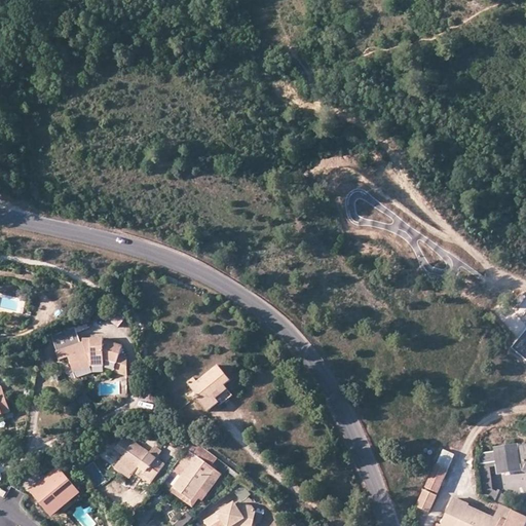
[(130,316),(121,311),(108,316),(121,328),(130,316)]
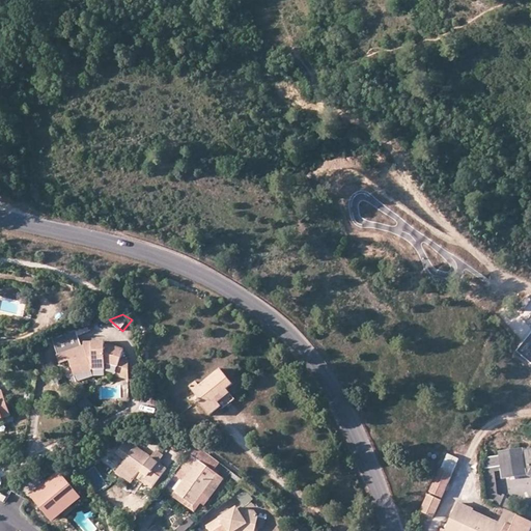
[(89,326),(78,330),(80,335),(91,331),(89,326)]
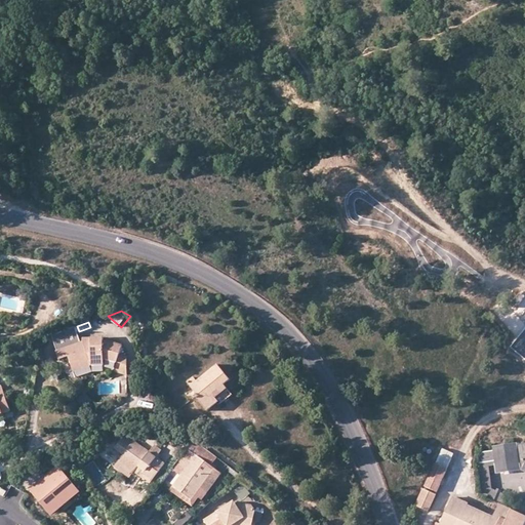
[(72,358),(75,368),(81,365),(83,371),(92,368),(107,368),(106,362),(110,361),(121,363),(122,356),(124,346),(111,341),(104,342),(104,338),(92,338),(92,341),(86,341),(83,342),(79,331),(77,326),(53,335),(58,352),(57,352),(61,362),(72,358)]
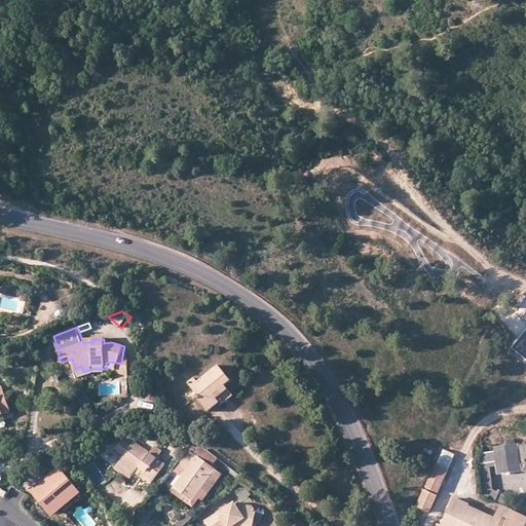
[(129,358),(122,357),(121,364),(119,373),(128,375),(129,358)]
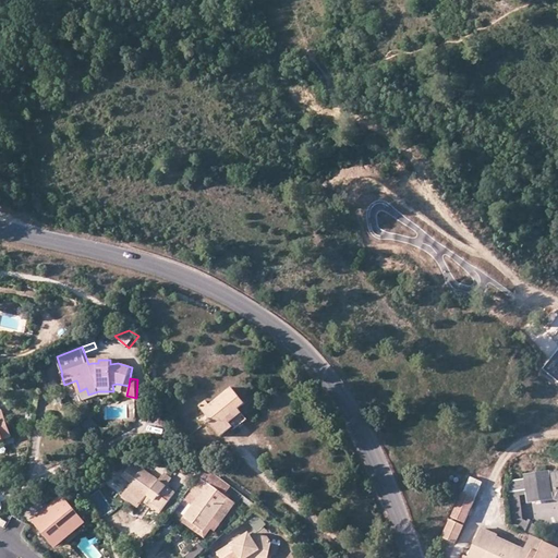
[(86,388),(80,391),(82,398),(88,395),(86,388)]
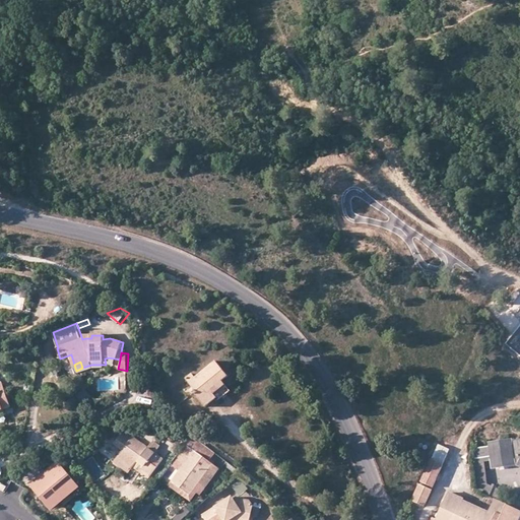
[(213,390),(222,382),(229,377),(216,363),(197,379),(194,375),(189,380),(198,391),(196,393),(207,407),(216,399),(218,402),(221,400),(213,390)]
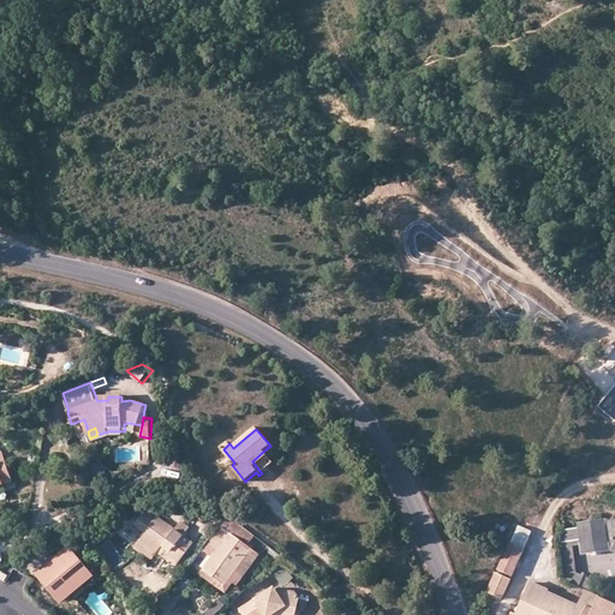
[(273,464),(263,452),(252,461),(262,473),(273,464)]
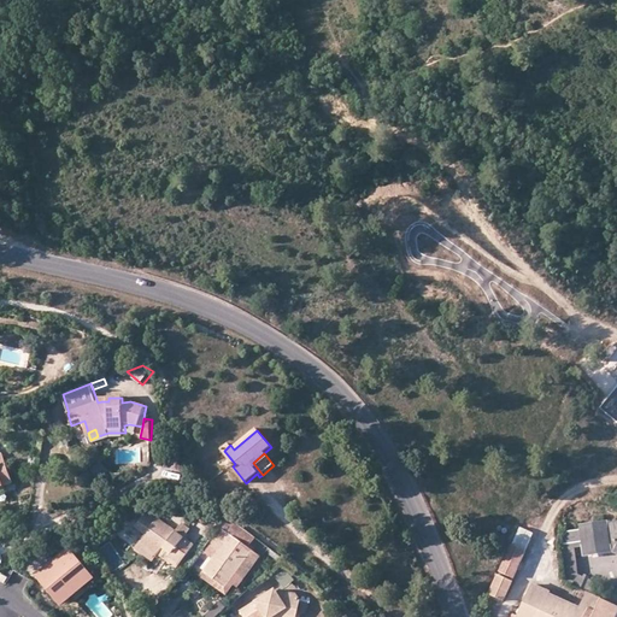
[(0,462),(0,489),(13,485),(5,460),(0,462)]
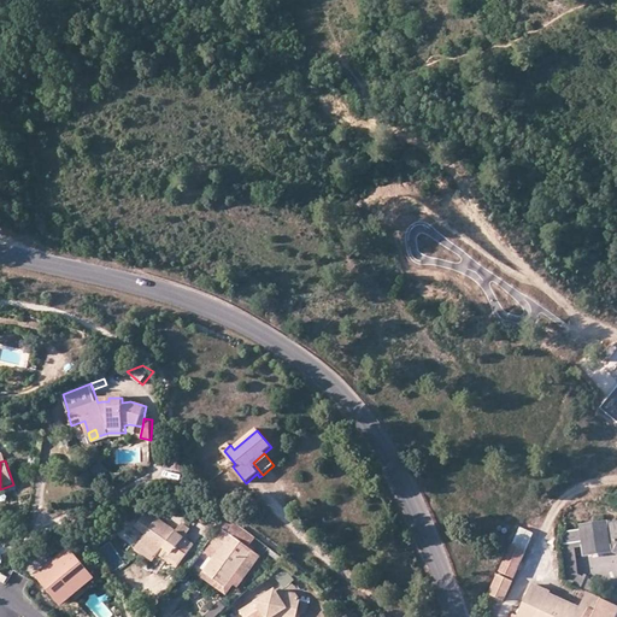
[(146,535),(141,541),(160,554),(166,547),(176,554),(170,563),(178,569),(197,545),(187,538),(192,532),(183,524),(176,533),(148,512),(136,528),(146,535)]
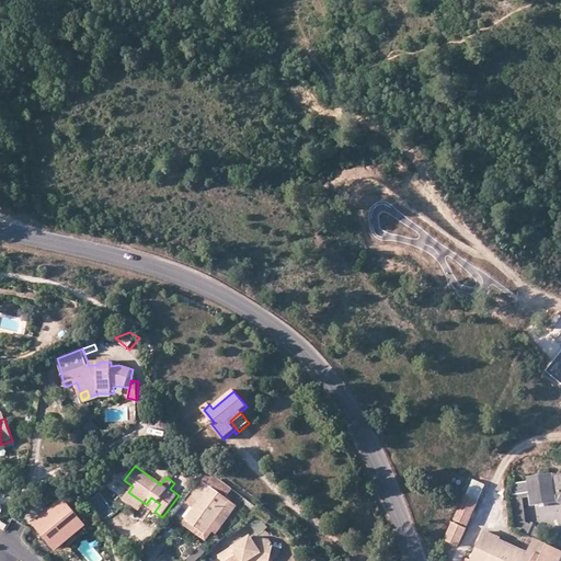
[(233,490),(208,471),(201,481),(203,482),(227,499),(233,490)]
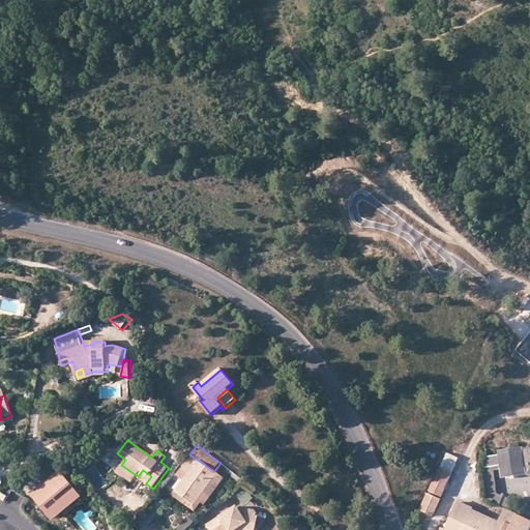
[(529,449),(500,453),(500,457),(502,467),(503,476),(523,473),(529,474),(529,449)]
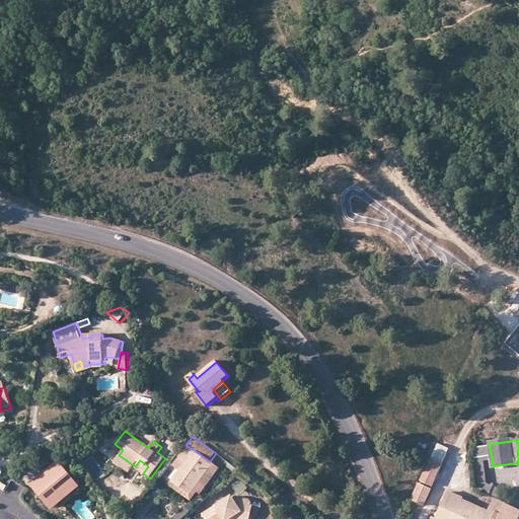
[(210,461),(188,446),(177,459),(187,465),(180,472),(174,482),(191,494),(205,474),(212,463),(210,461)]
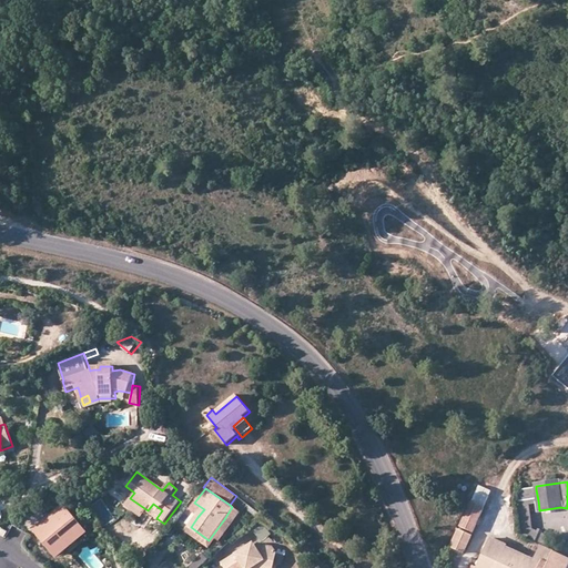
[(538,500),(536,489),(524,490),(518,496),(519,503),(529,501),(538,500)]
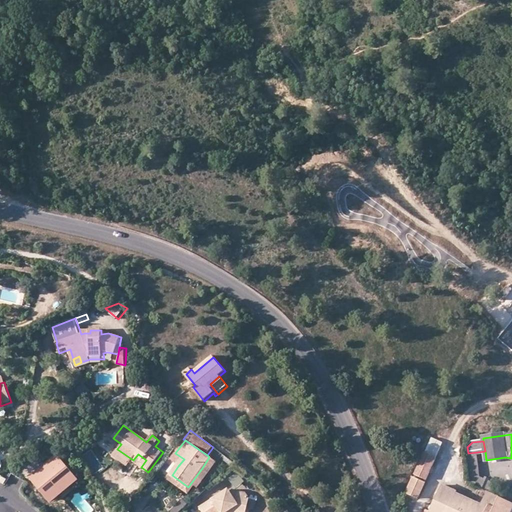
[(133,460),(117,449),(113,455),(128,466),(133,460)]
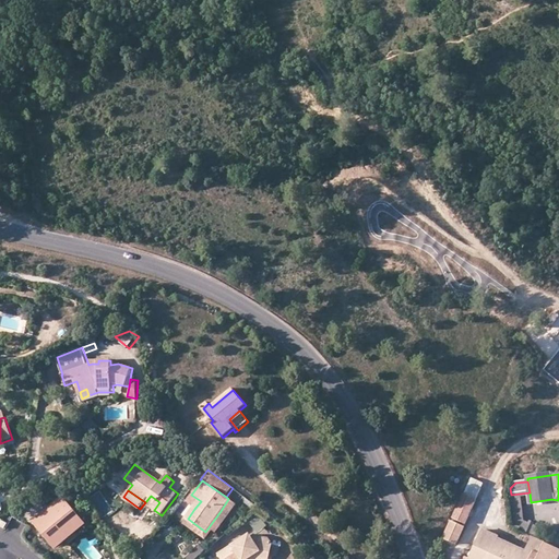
[(524,521),(521,494),(511,495),(515,526),(520,528),(520,532),(534,538),(535,539),(540,528),(524,521)]
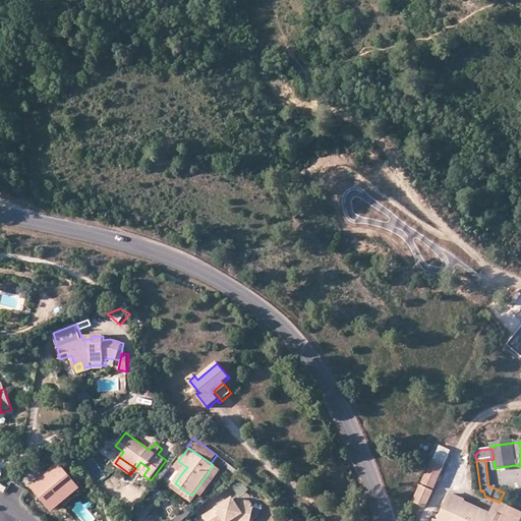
[(181,474),(187,467),(178,461),(173,469),(181,474)]
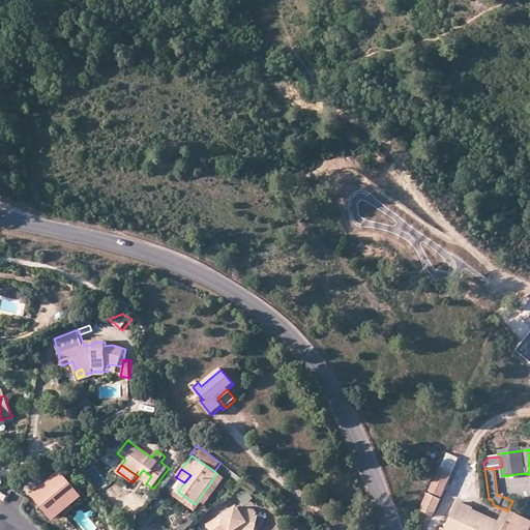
[(451,475),(439,469),(429,491),(441,496),(451,475)]
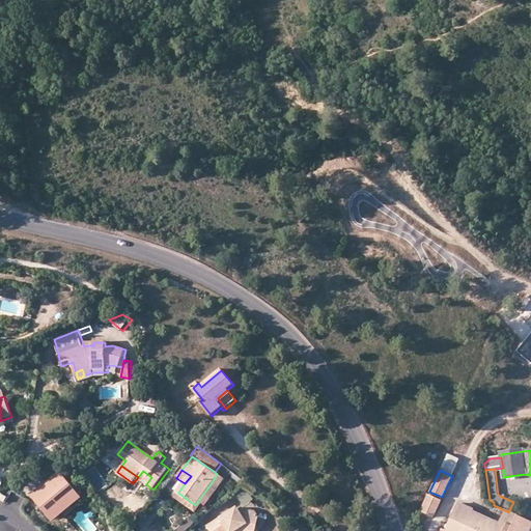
[(143,471),(138,477),(146,484),(151,477),(143,471)]
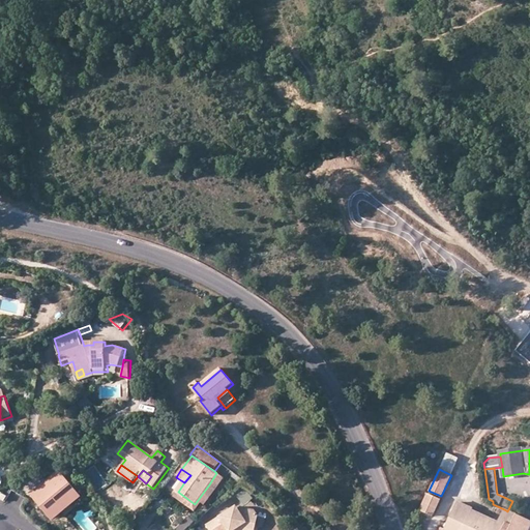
[(224,478),(216,473),(209,484),(215,489),(224,478)]
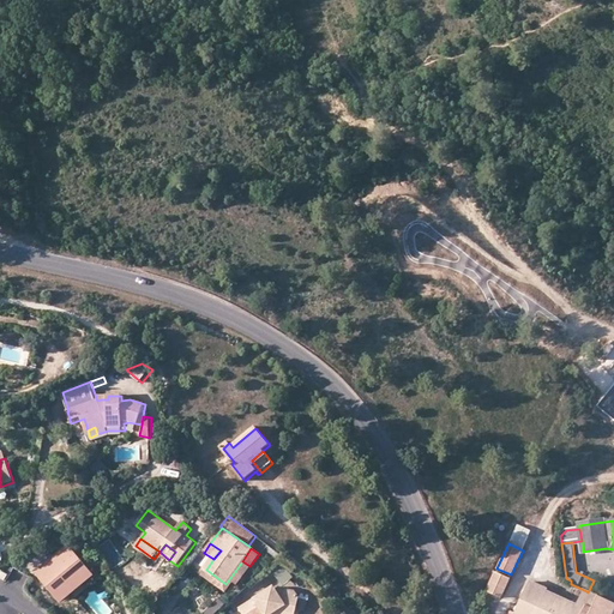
[(90,575),(71,552),(53,567),(49,564),(37,573),(47,584),(49,582),(64,597),(90,575)]
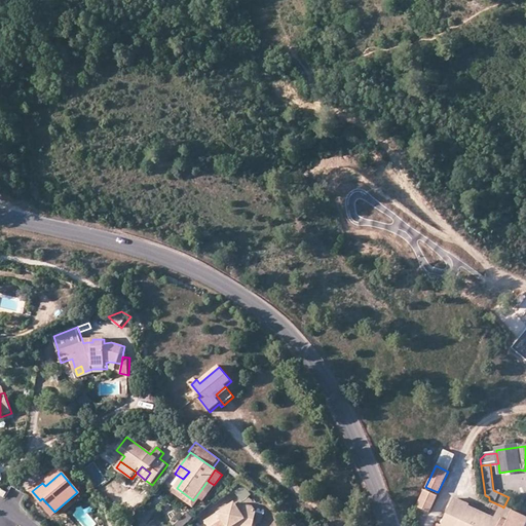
[(203,499),(214,485),(208,481),(193,500),(177,488),(174,493),(193,506),(200,497),(203,499)]
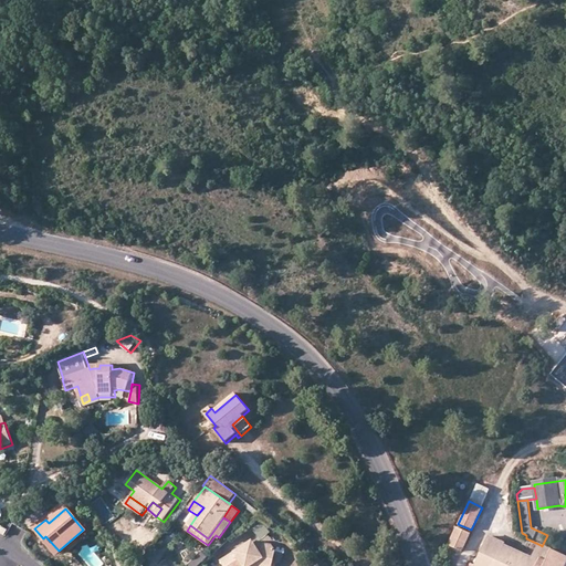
[(459,527),(450,546),(462,552),(471,534),(459,527)]
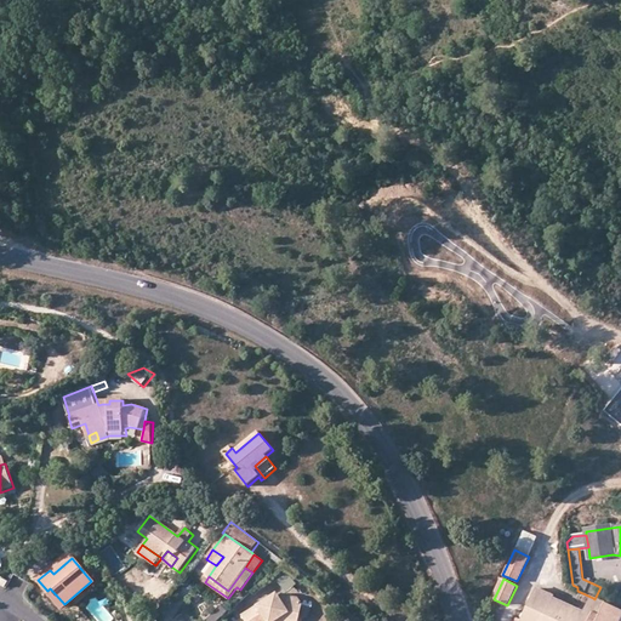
[(61,607),(64,604),(50,588),(47,591),(61,607)]
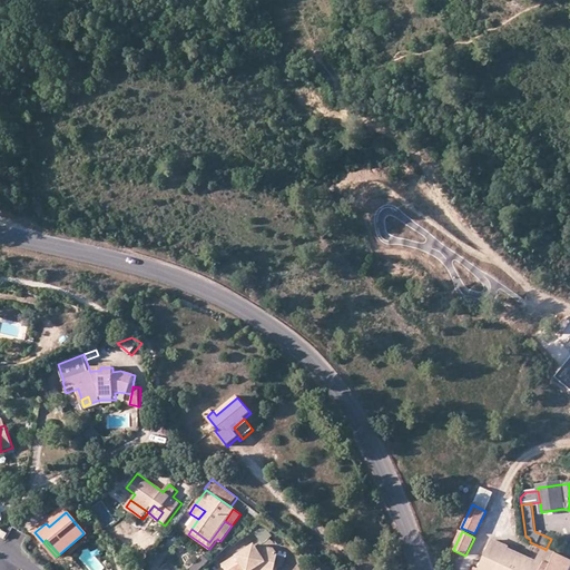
[(541,569),(543,567),(538,564),(510,551),(511,549),(493,542),(480,569),(541,569)]
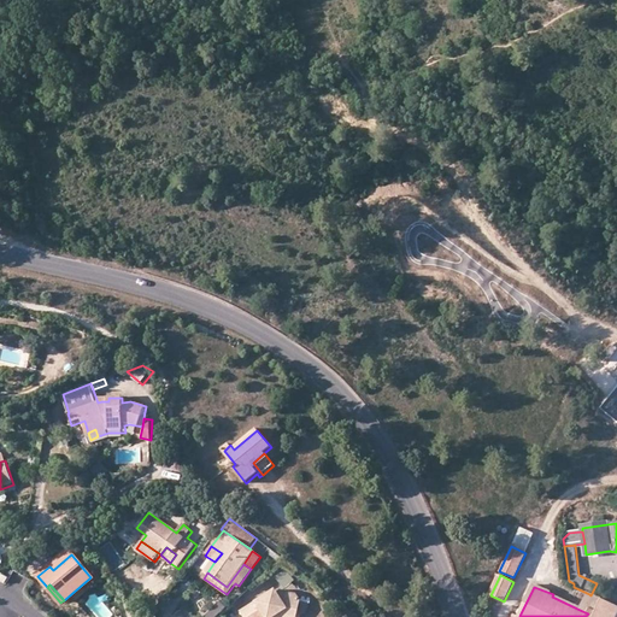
[(245,616),(274,616),(280,613),(293,616),(297,616),(299,604),(294,597),(275,592),(242,612),(245,616)]
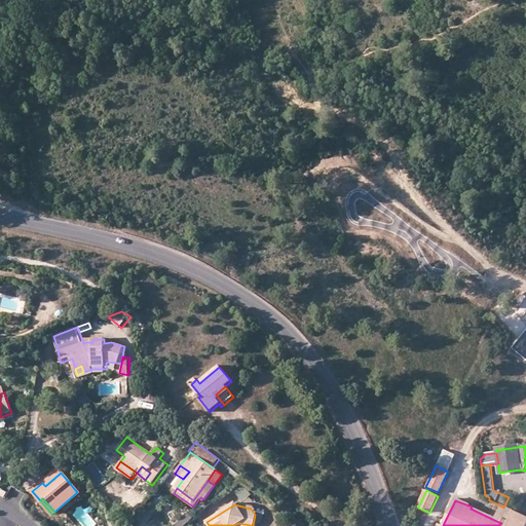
[(510,523),(514,513),(503,508),(502,506),(496,521),(501,523),(503,520),(510,523)]
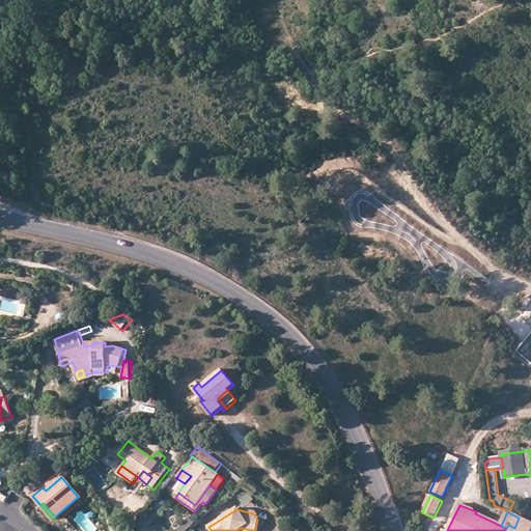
[(530,530),(530,523),(519,518),(514,528),(508,525),(506,528),(512,530),(530,530)]
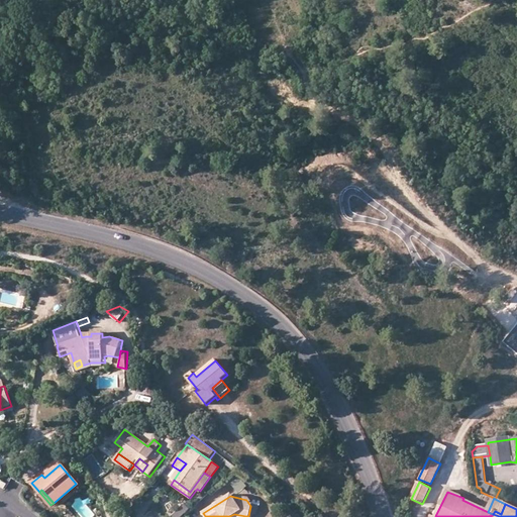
[(183,516),(190,511),(185,507),(174,516),(183,516)]
